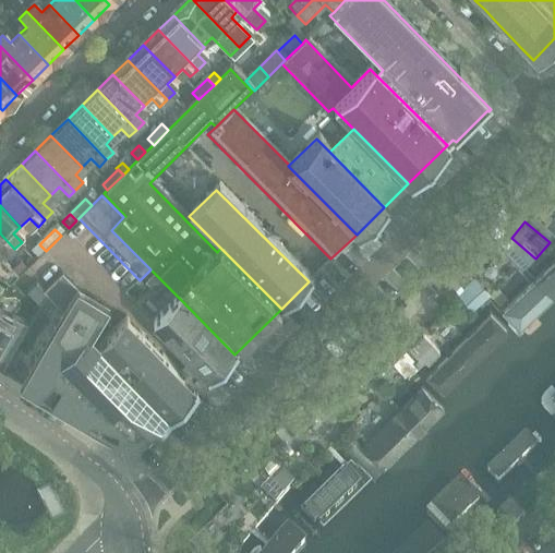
[(0,250),(7,256),(14,249),(0,233),(0,250)]
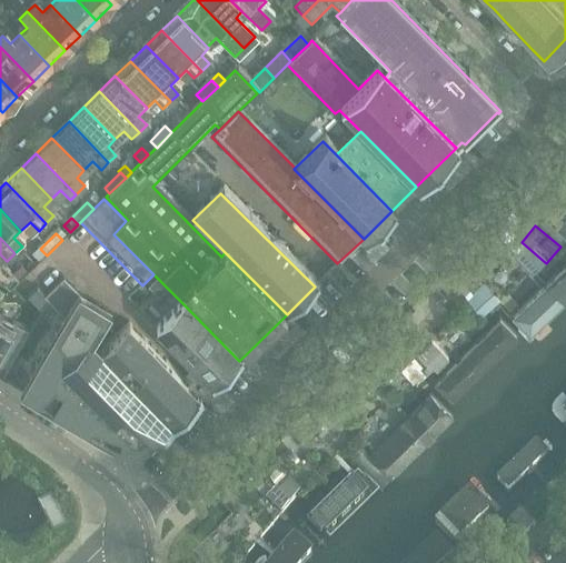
[(47,257),(39,250),(39,249),(30,258),(37,265),(47,257)]
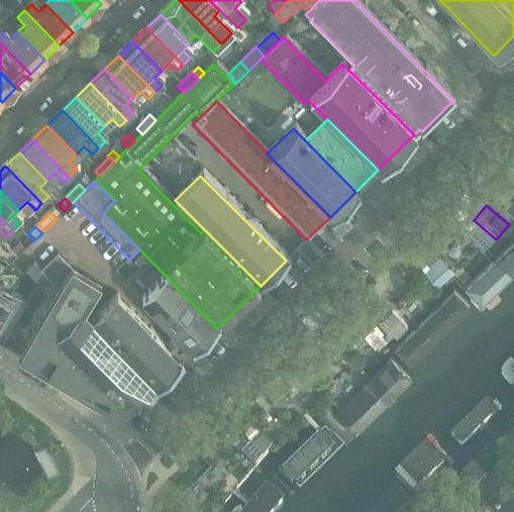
[(465,236),(482,254),(493,243),(474,226),(465,236)]
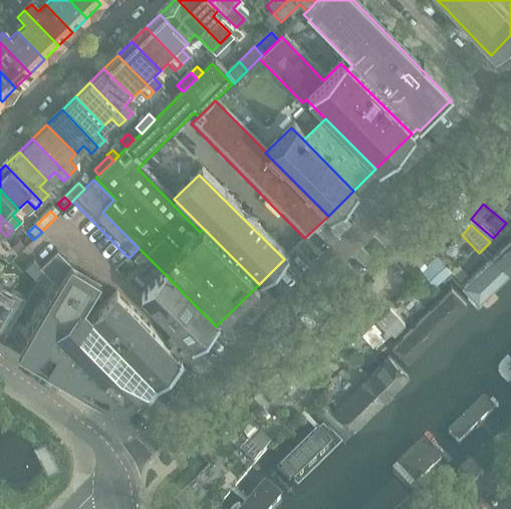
[(0,261),(6,265),(13,259),(0,245),(0,261)]
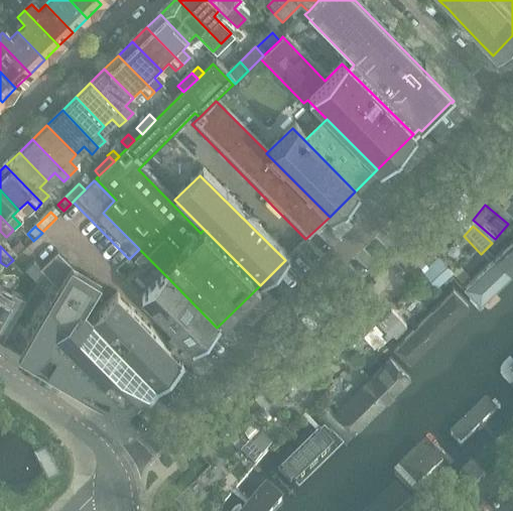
[(463,295),(481,313),(512,281),(512,248),(512,247),(463,295)]
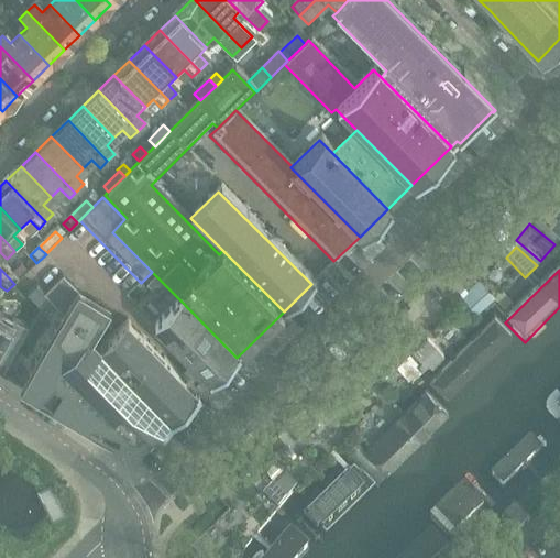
[(61,318),(17,392),(128,458),(131,460),(139,453),(167,426),(96,353),(97,352),(89,343),(101,323),(107,314),(75,294),(75,295),(59,280),(41,298),(47,305),(61,318)]
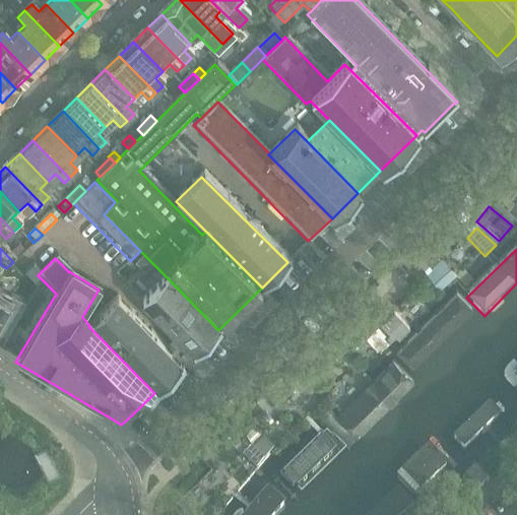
[(30,268),(22,276),(36,290),(44,281),(38,275),(30,268)]
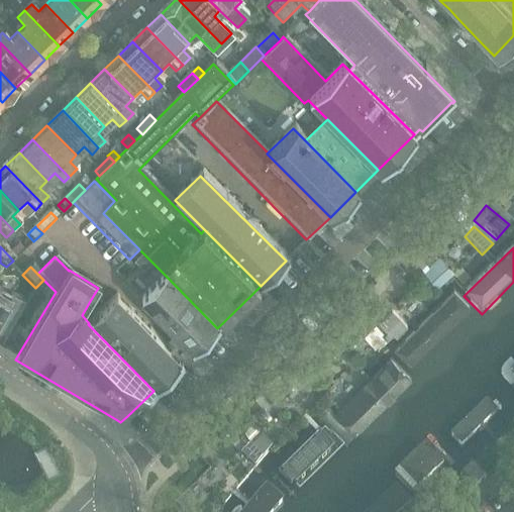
[(423,281),(431,290),(444,278),(436,269),(423,281)]
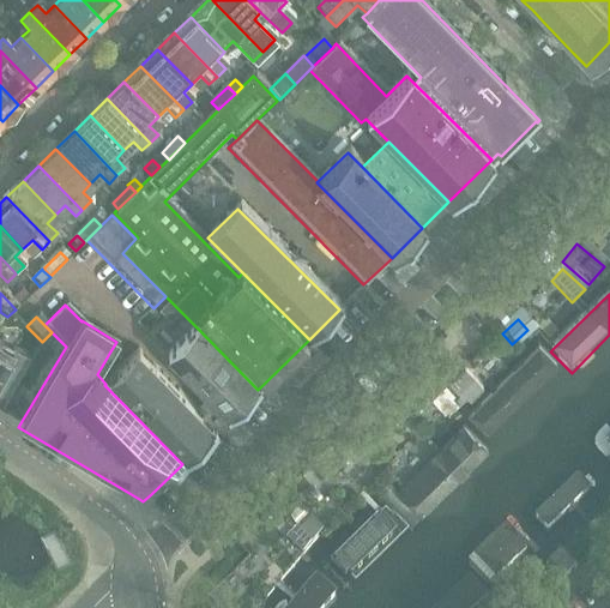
[(197,327),(165,359),(227,420),(258,390),(197,327)]
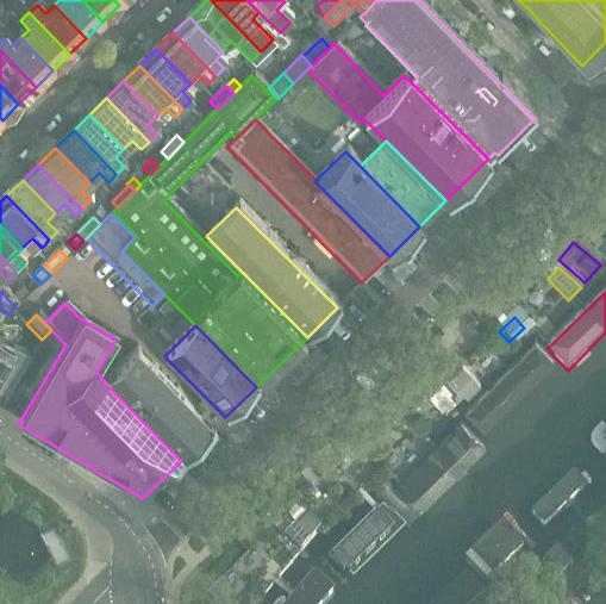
[(0,408),(19,375),(10,369),(12,366),(6,362),(8,359),(0,353),(0,347),(0,408)]
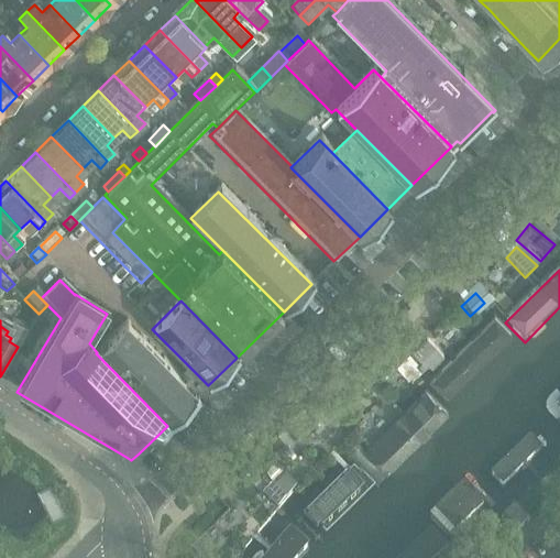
[(427,386),(447,406),(512,341),(493,321),(427,386)]
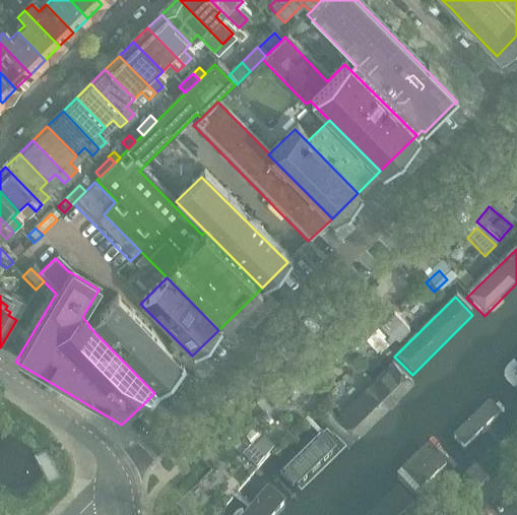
[(89,325),(88,326),(154,393),(181,367),(115,300),(89,325)]
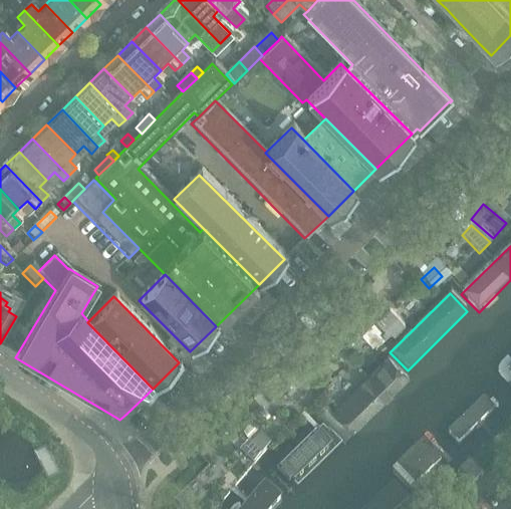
[(376,337),(381,343),(389,337),(392,340),(402,330),(387,315),(373,328),(379,334),(378,335),(376,337)]
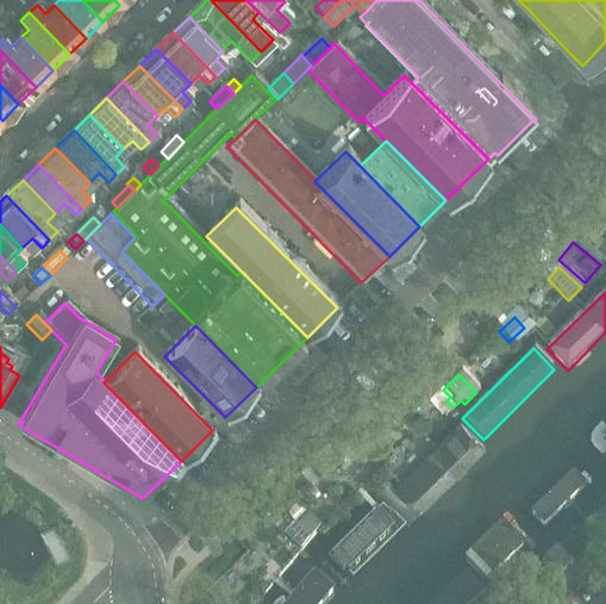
[(436,394),(426,404),(438,417),(442,415),(443,416),(453,408),(447,400),(449,398),(442,391),(441,390),(436,394)]
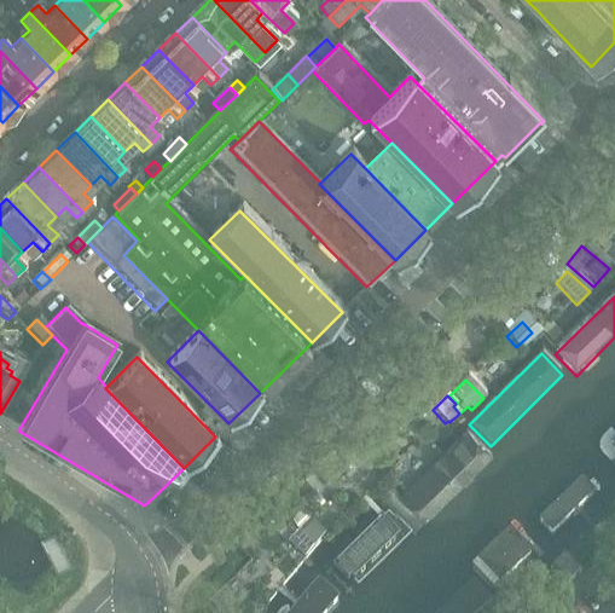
[(398,502),(423,528),(492,461),(466,435),(398,502)]
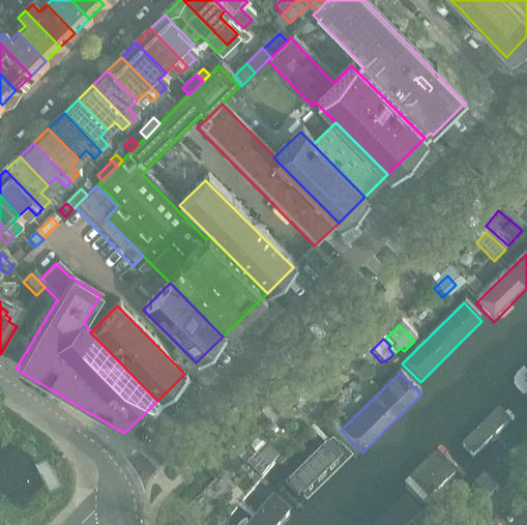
[(299,390),(309,401),(315,394),(306,384),(299,390)]
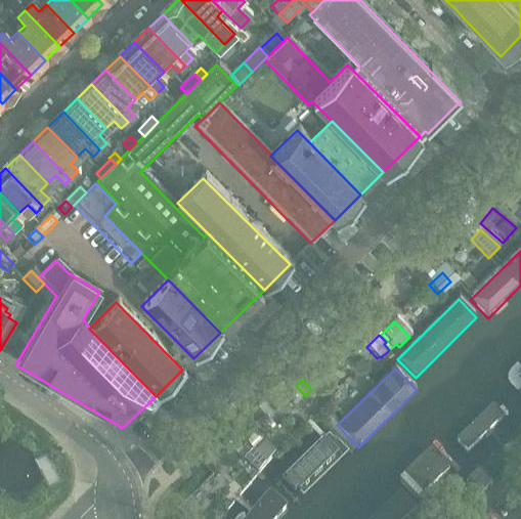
[(454,444),(466,457),(503,420),(491,408),(454,444)]
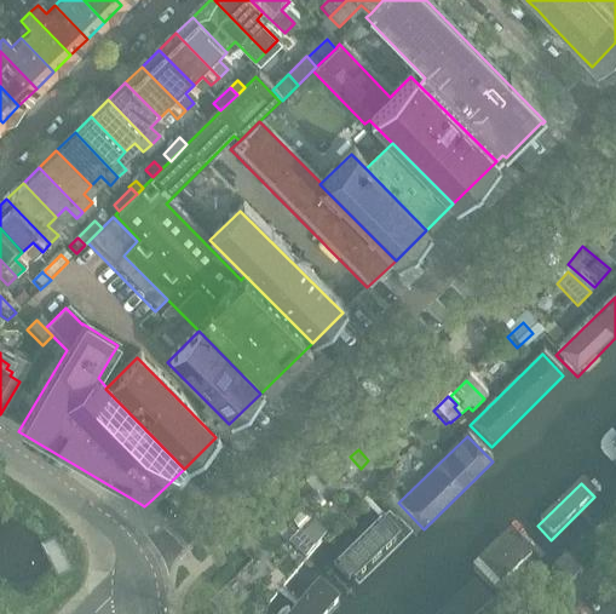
[(330,581),(347,598),(407,537),(390,520),(330,581)]
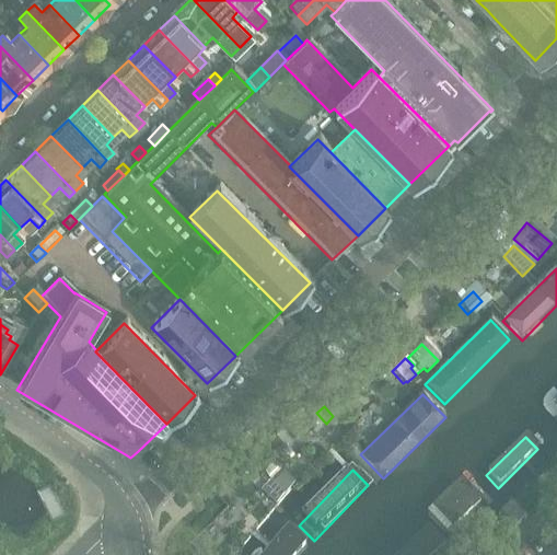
[(253,504),(267,518),(290,490),(277,478),(265,490),(264,490),(265,492),(253,504)]
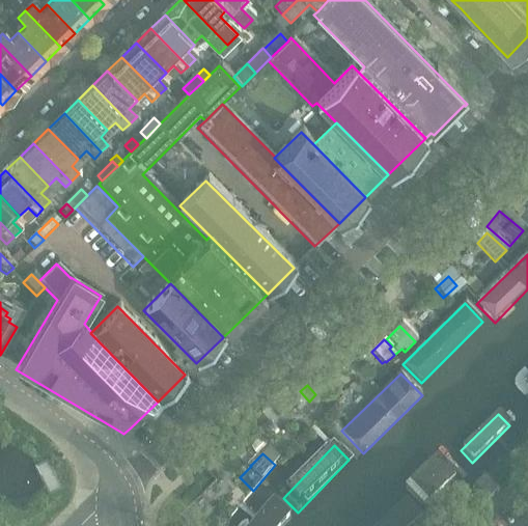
[(403,489),(423,510),(456,478),(436,457),(403,489)]
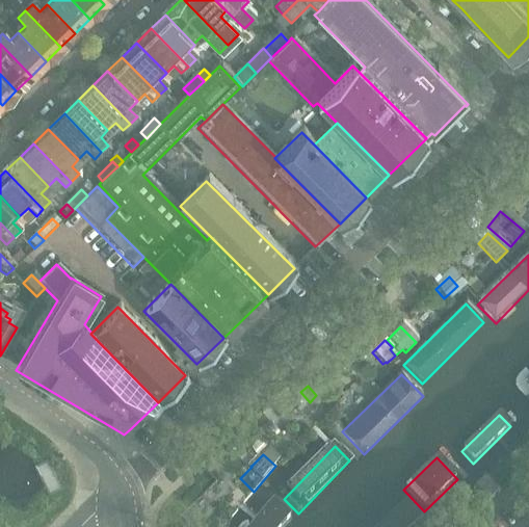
[(473,494),(486,507),(497,498),(483,483),(473,494)]
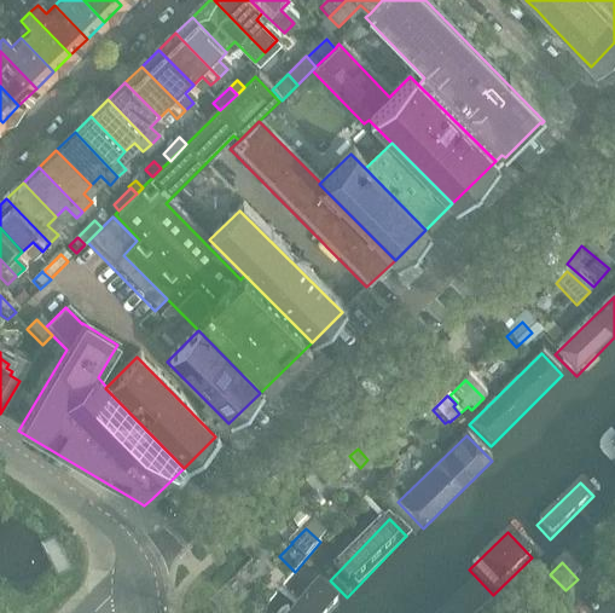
[(483,612),(491,606),(471,585),(442,612),(483,612)]
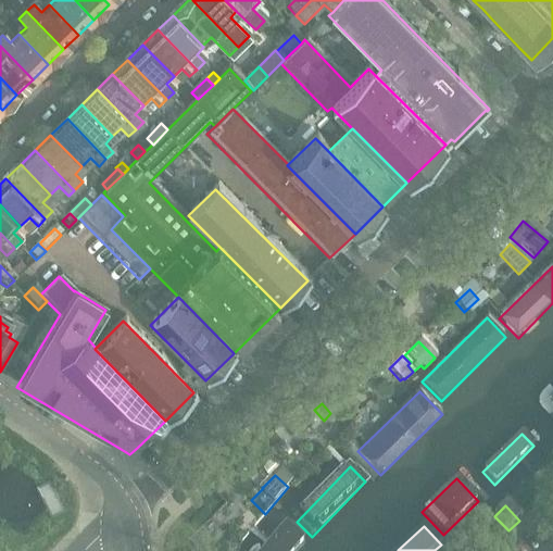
[(297,550),(302,545),(284,528),(264,550),(297,550)]
